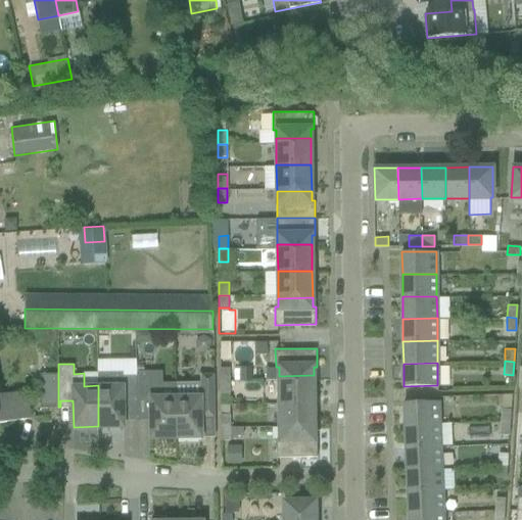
[(220,367),(221,379),(230,380),(229,367),(220,367)]
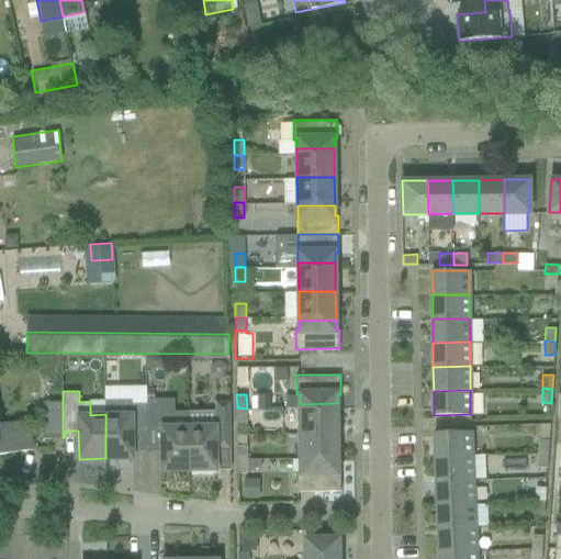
[(63,437),(63,401),(43,402),(44,438),(63,437)]
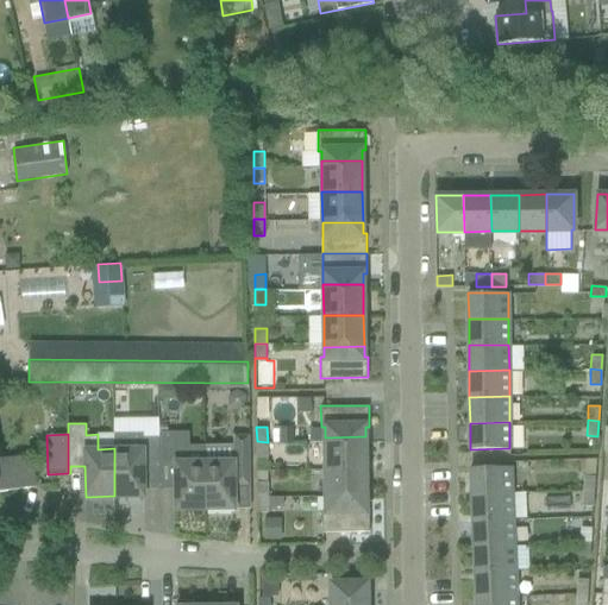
[(251,485),(250,434),(233,434),(233,460),(205,461),(205,509),(234,508),(234,478),(249,478),(249,485),(251,485)]
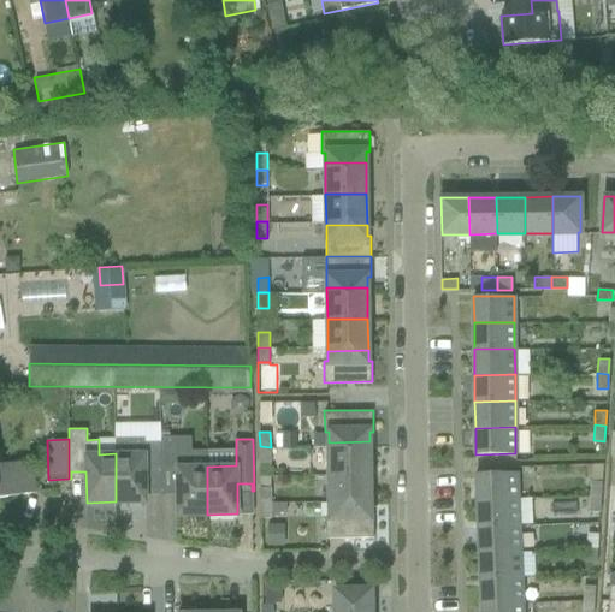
[(146,471),(161,471),(160,440),(116,441),(116,453),(116,501),(146,501),(146,471)]
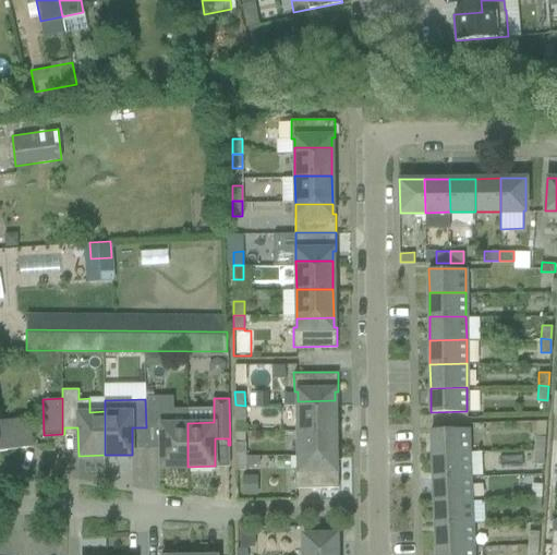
[(161,399),(145,399),(146,427),(146,439),(160,438),(161,467),(188,467),(188,423),(173,423),(173,407),(172,405),(170,403),(168,401),(166,400),(164,400),(161,399)]
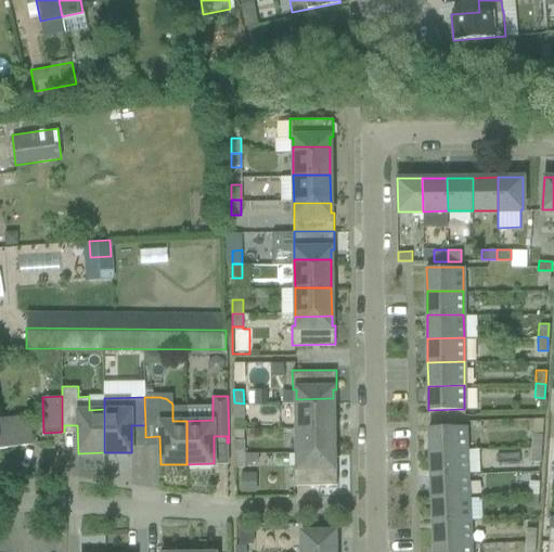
[(333,427),(333,398),(296,399),(296,427),(333,427)]
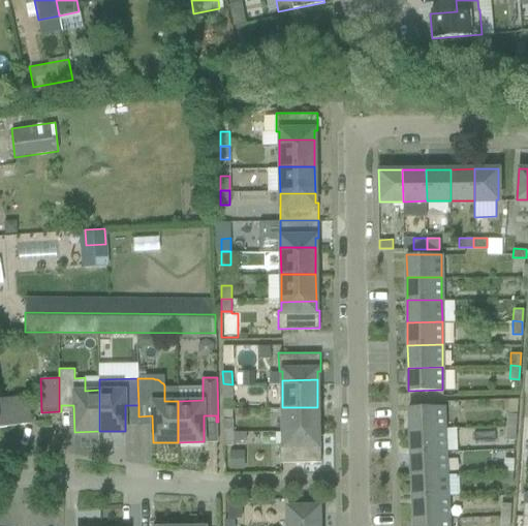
[(233,397),(233,384),(223,383),(223,397),(233,397)]
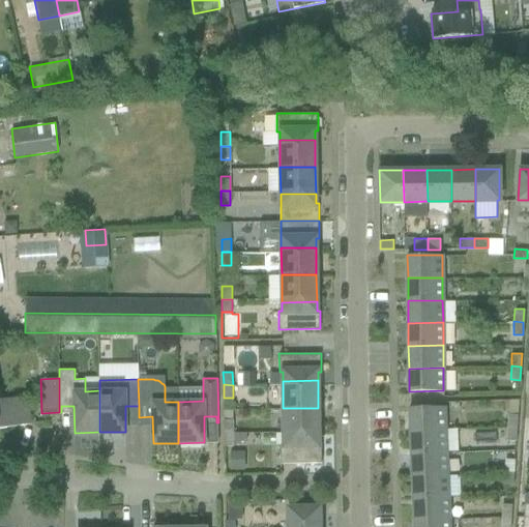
[(0,427),(31,422),(28,403),(27,396),(0,399),(0,427)]
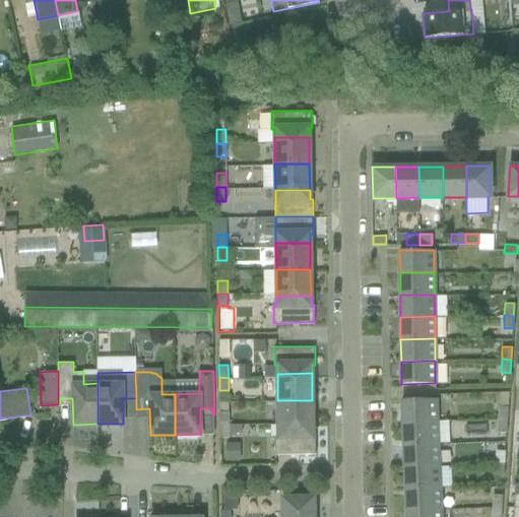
[(436,398),(422,399),(401,399),(402,422),(437,421),(436,398)]
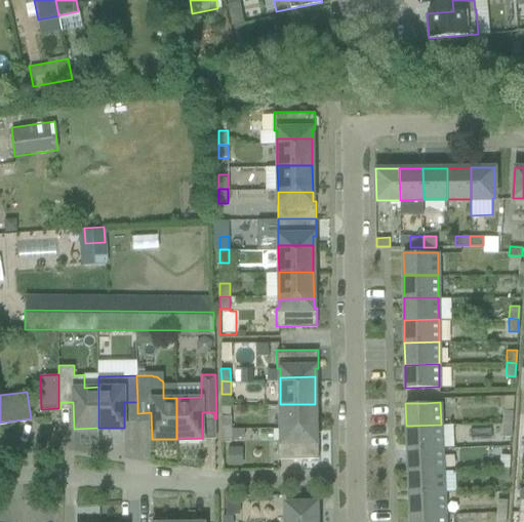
[(315,431),(315,404),(280,404),(280,431),(315,431)]
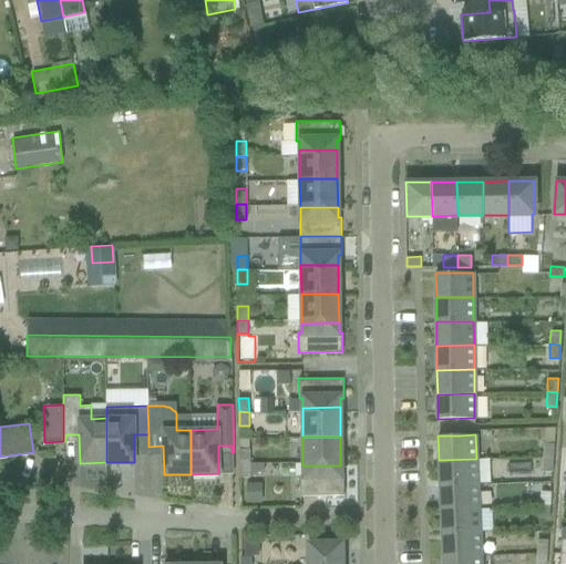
[(553,457),(554,443),(543,442),(542,455),(553,457)]
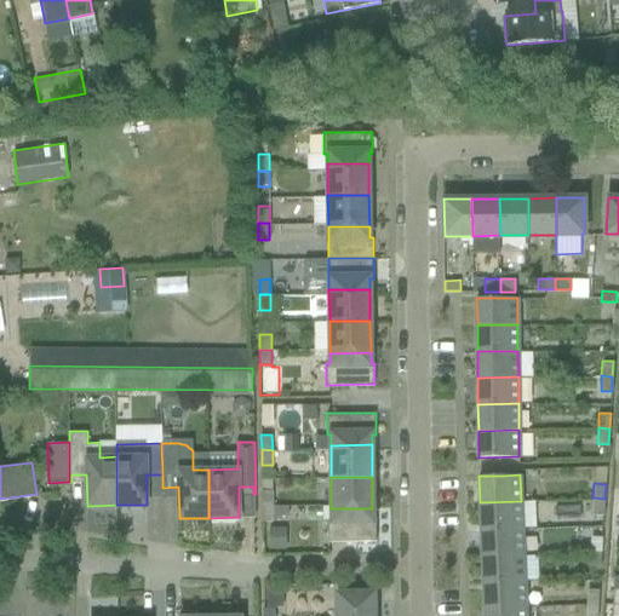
[(263,490),(263,505),(273,505),(273,490),(263,490)]
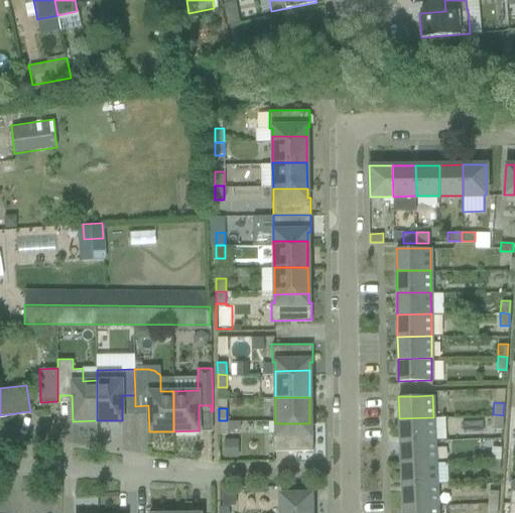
[(502,427),(503,415),(493,414),(492,427),(502,427)]
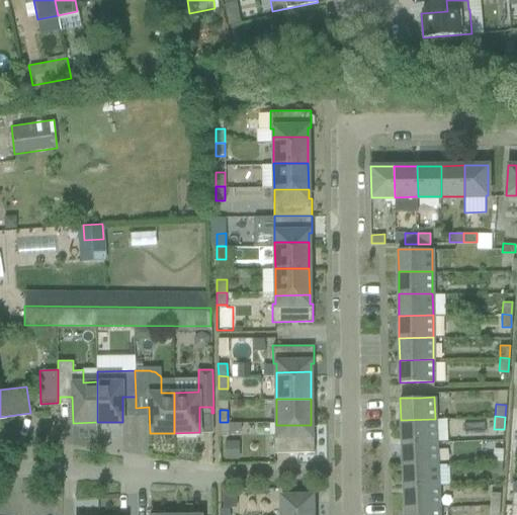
[(436,441),(435,419),(401,420),(402,442),(436,441)]
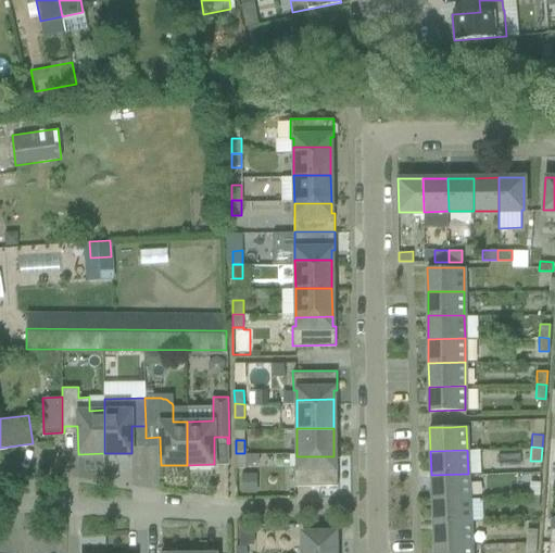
[(246,467),(244,453),(236,453),(236,467),(246,467)]
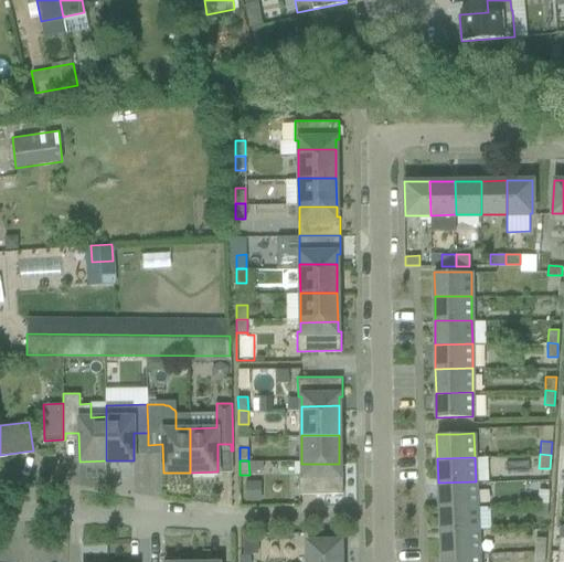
[(339,473),(339,464),(301,464),(302,474),(299,474),(299,494),(343,492),(343,473),(339,473)]
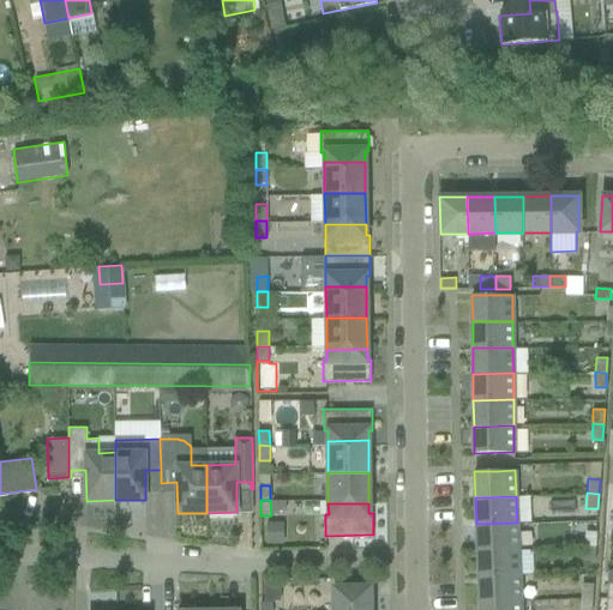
[(518,549),(517,523),(476,524),(478,550),(518,549)]
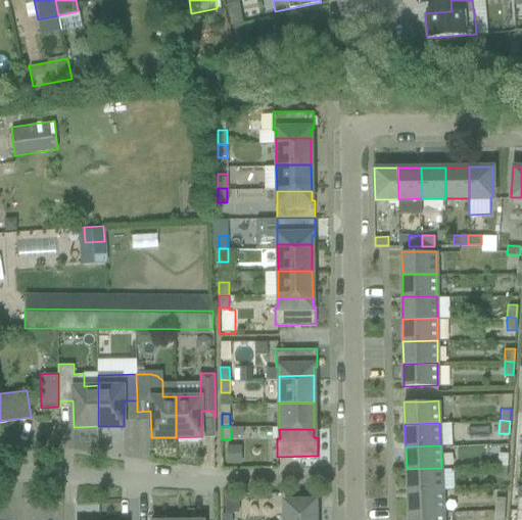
[(507,466),(508,453),(499,452),(497,465),(507,466)]
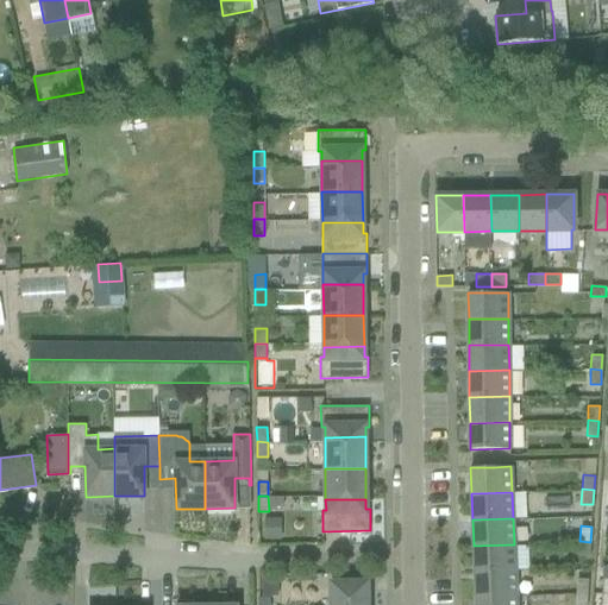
[(589,556),(590,542),(580,541),(578,556),(589,556)]
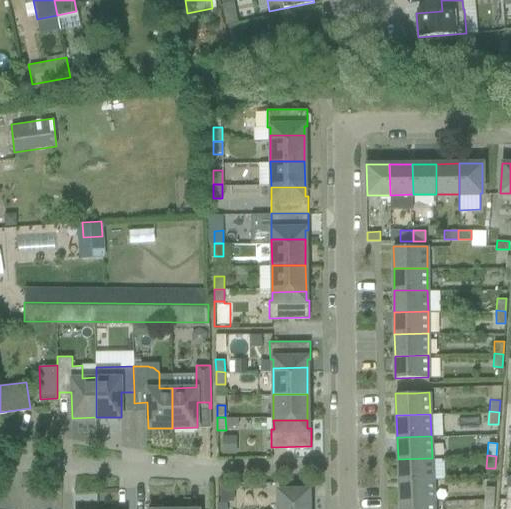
[(433,480),(432,458),(398,459),(399,481),(433,480)]
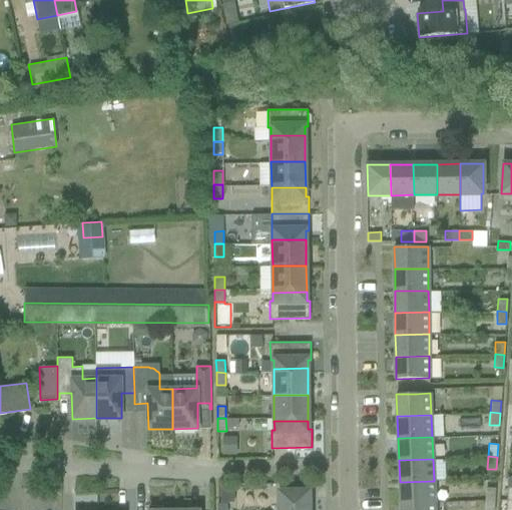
[(434,502),(434,481),(400,482),(401,504),(434,502)]
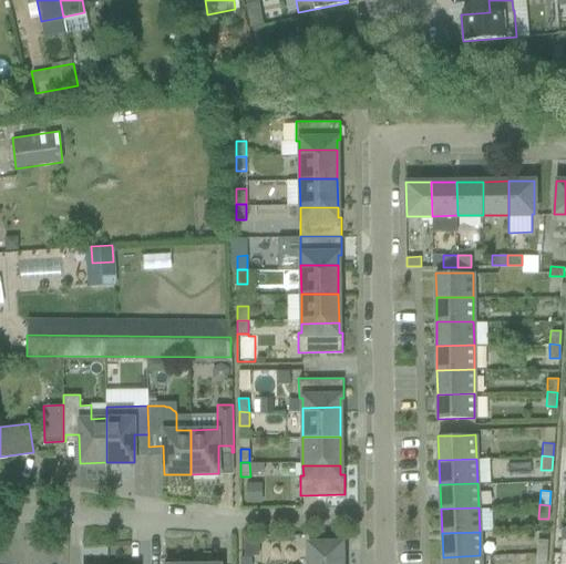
[(537,539),(536,552),(546,553),(547,539),(537,539)]
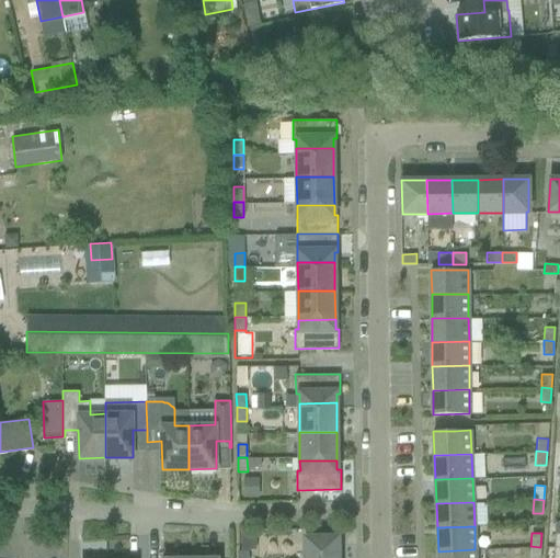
[(338,557),(338,536),(305,537),(305,557),(338,557)]
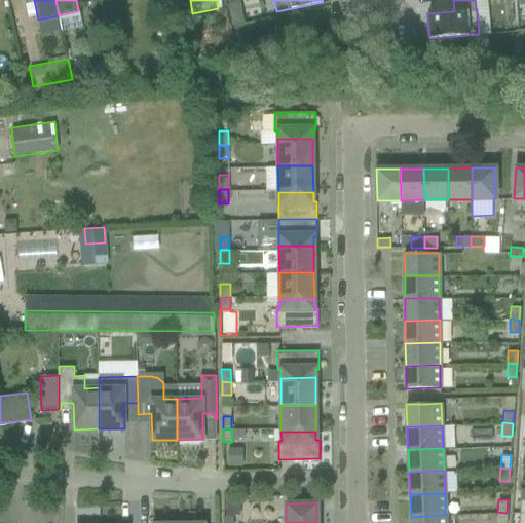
[(497,512),(496,522),(505,522),(507,513),(497,512)]
